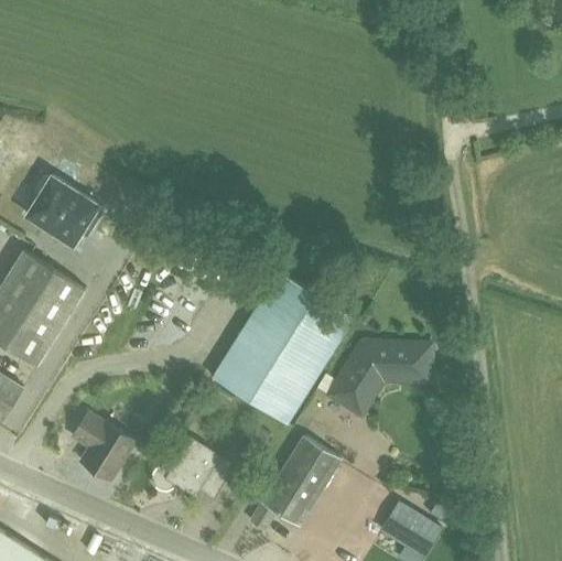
[(86,240),(103,213),(97,209),(100,204),(51,172),(47,177),(41,177),(33,189),(34,194),(36,195),(22,218),(73,249),(80,237),(86,240)]
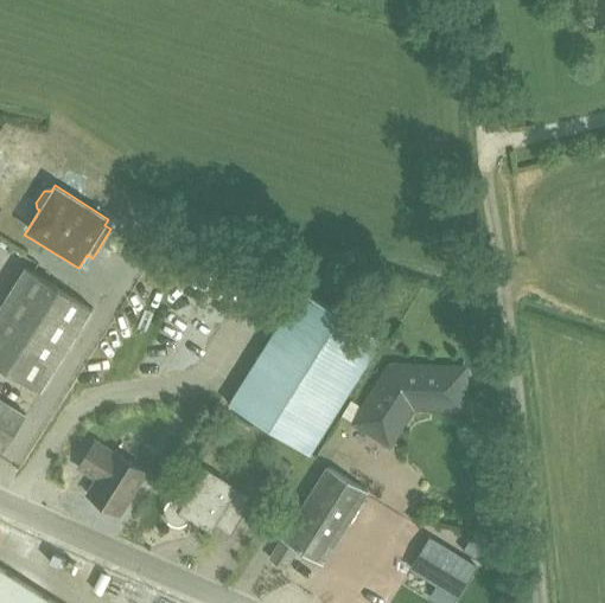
[(0,369),(40,395),(93,312),(24,269),(0,306),(0,369)]
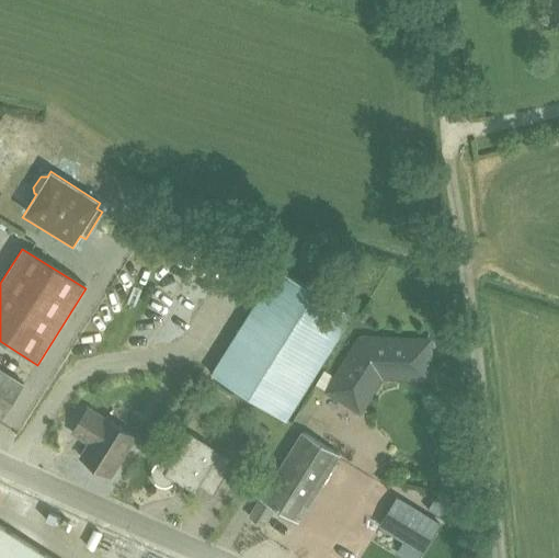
[(284,423),(351,317),(276,270),(209,376),(284,423)]
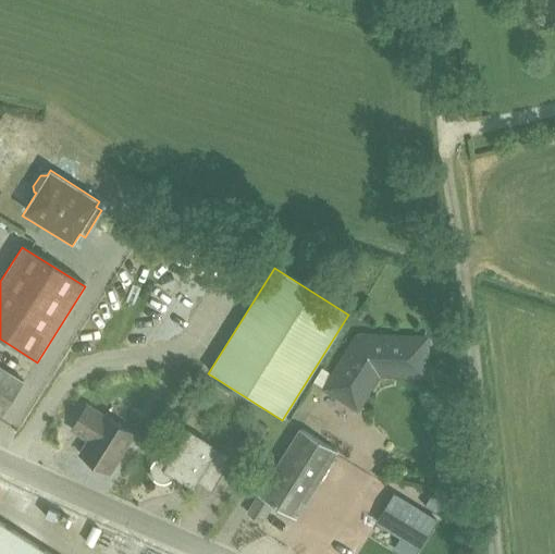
[(358,310),(353,317),(359,322),(365,315),(358,310)]
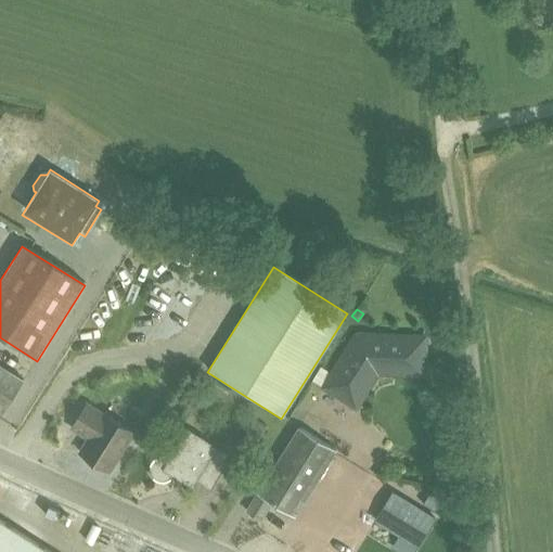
[(424,379),(425,342),(358,338),(324,390),(356,410),(377,376),(424,379)]
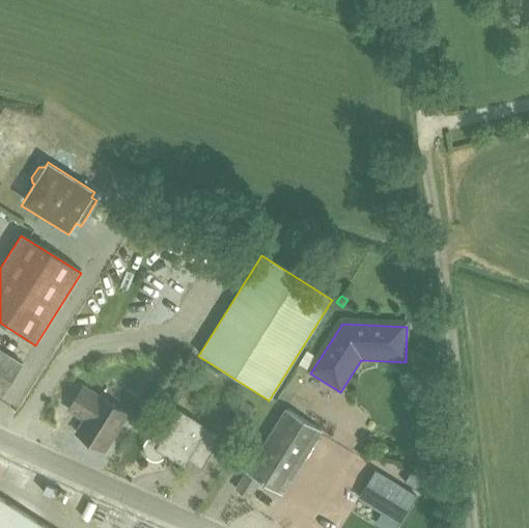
[(0,400),(23,365),(0,351),(0,400)]
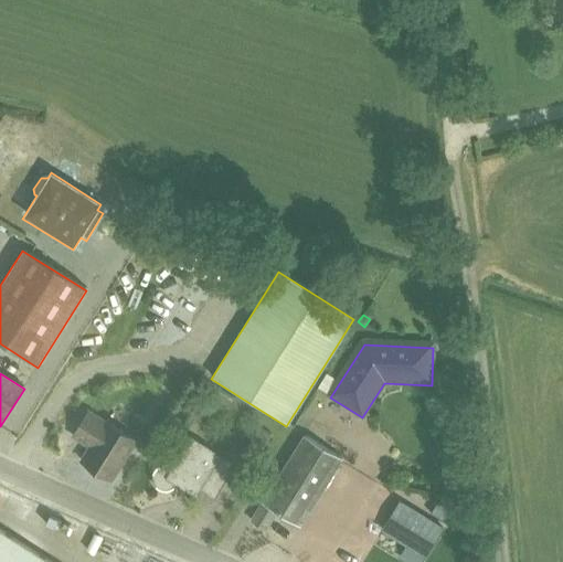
[(104,424),(86,413),(71,436),(89,447),(80,462),(108,480),(134,441),(105,422),(104,424)]
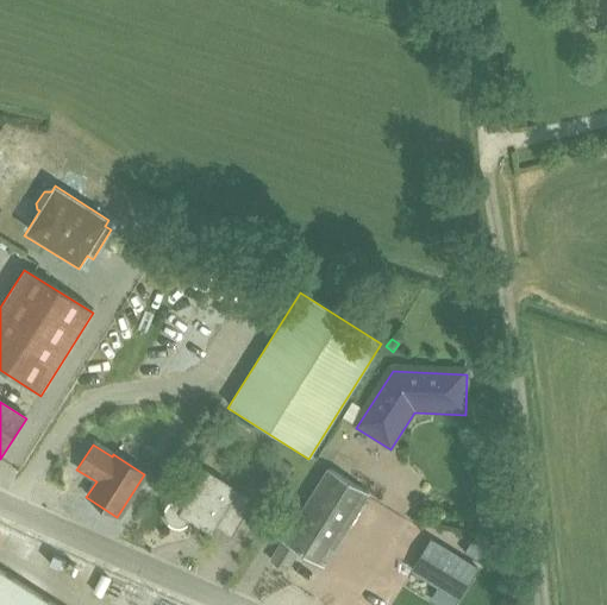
[(323,569),(368,496),(326,470),(281,543),(280,542),(267,562),(286,574),(298,554),(323,569)]
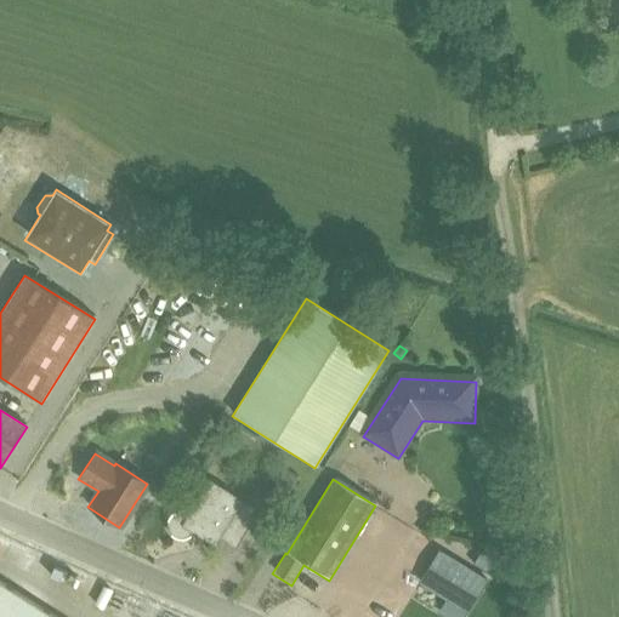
[(165,524),(165,526),(165,529),(166,531),(166,533),(169,535),(170,537),(171,538),(174,540),(176,541),(179,541),(181,541),(182,541),(185,540),(187,540),(189,538),(192,535),(213,548),(219,540),(233,549),(257,512),(209,480),(187,514),(185,513),(183,512),(181,512),(179,512),(176,513),(174,513),(171,514),(170,516),(169,518),(168,520),(166,521),(165,524)]
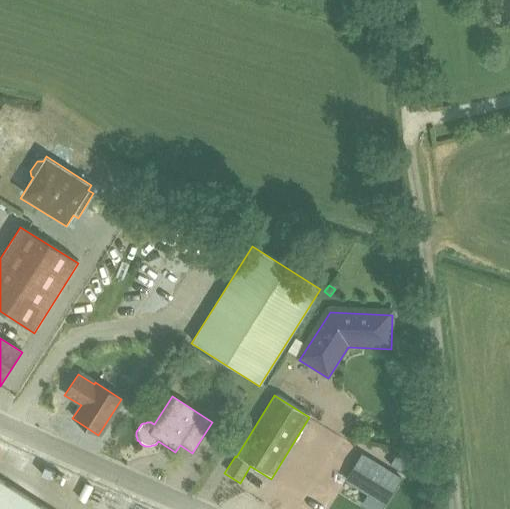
[(366,496),(383,506),(400,479),(360,455),(343,482),(366,496)]
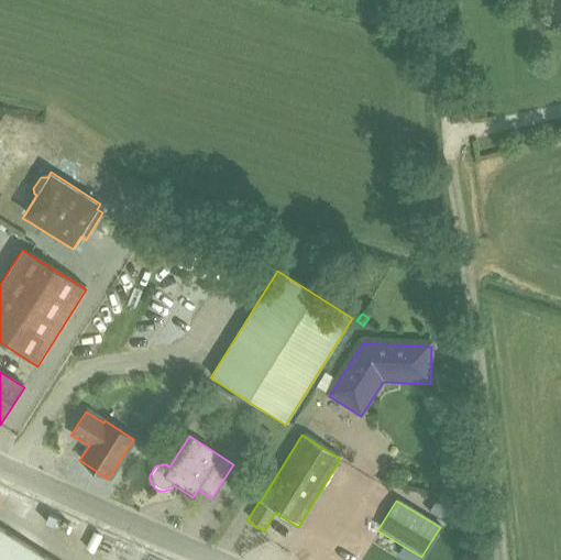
[(436,502),(428,514),(442,523),(450,512),(436,502)]
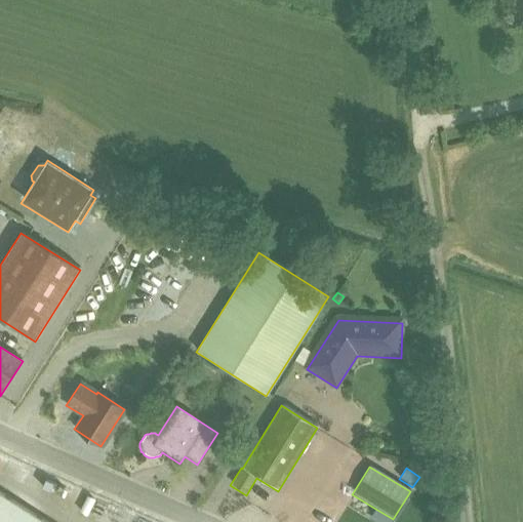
[(44,521),(0,493),(0,521),(44,521)]
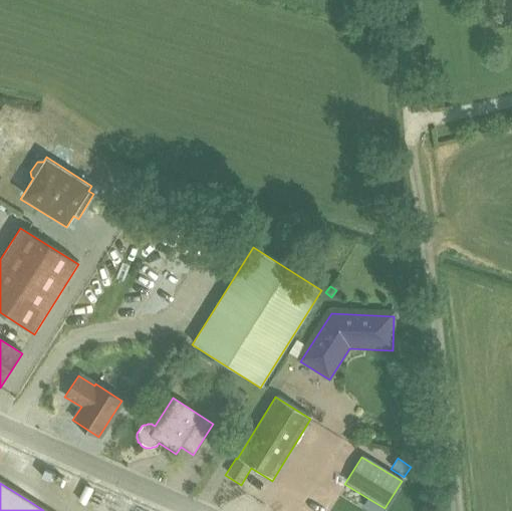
[(103,509),(109,493),(90,485),(83,502),(103,509)]
